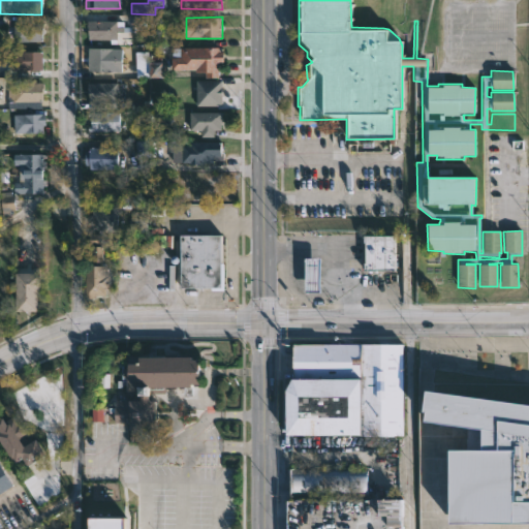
[(124,24),(124,33),(119,33),(119,44),(111,44),(111,40),(88,40),(88,21),(124,22),(124,24)]
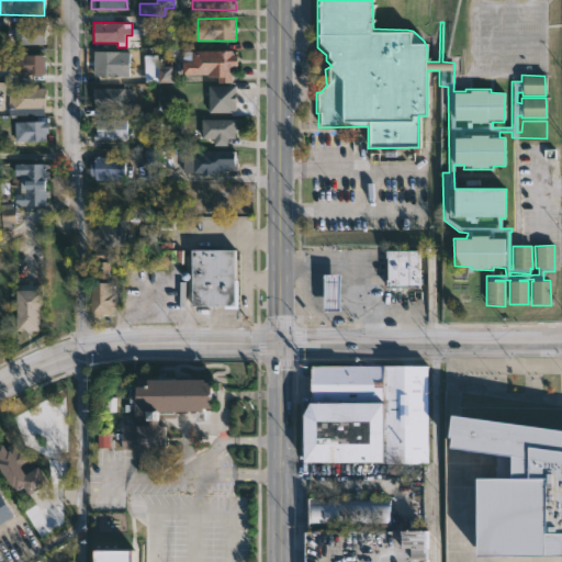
[(46,45),(13,44),(13,24),(46,25),(46,45)]
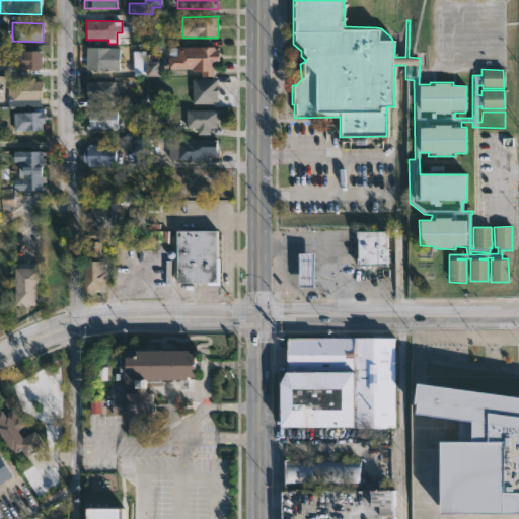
[(216,68),(216,76),(202,76),(202,70),(193,70),(193,68),(169,68),(169,56),(178,56),(178,47),(218,47),(218,62),(216,62),(216,68)]
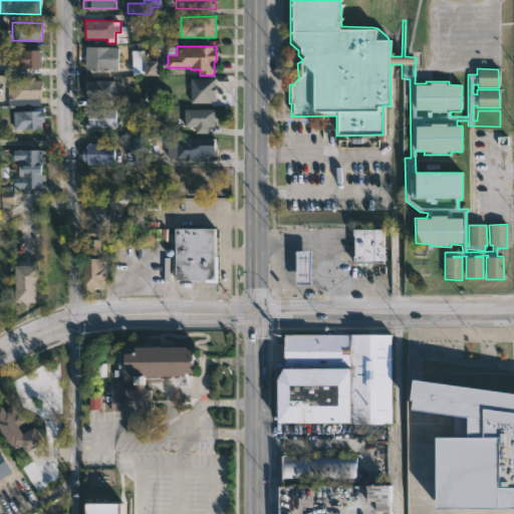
[(117,67),(117,70),(83,69),(84,47),(118,48),(117,67)]
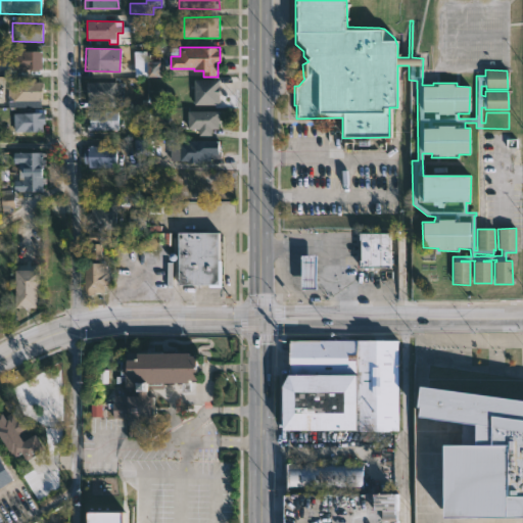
[(45,69),(15,69),(15,50),(46,51),(45,69)]
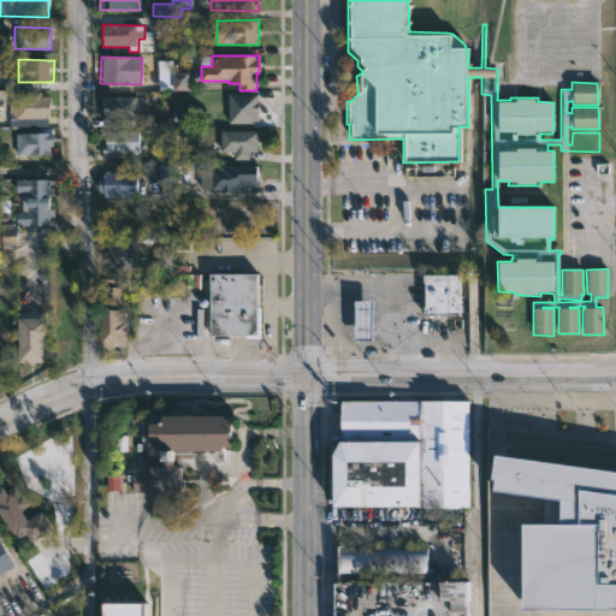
[(190,89),(190,72),(173,73),(173,60),(159,60),(159,90),(190,89)]
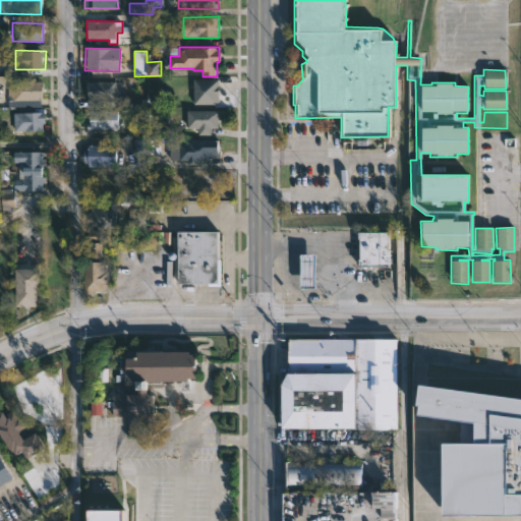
[(41,100),(41,107),(14,107),(14,101),(6,101),(7,78),(16,78),(16,81),(43,82),(43,99),(41,100)]
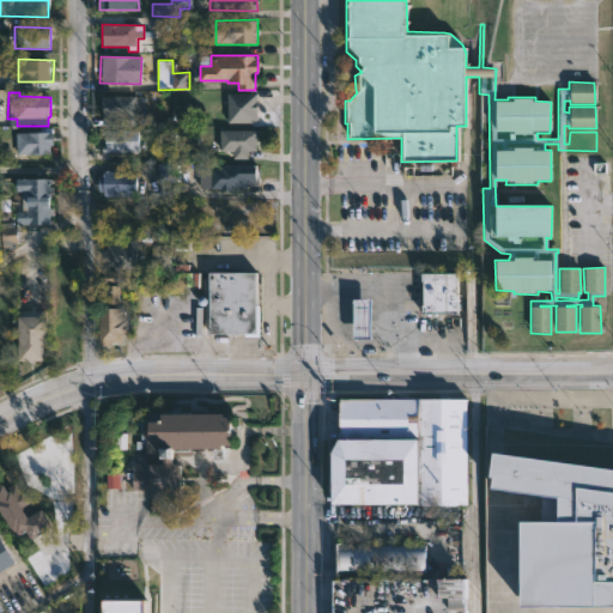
[(258,104),(258,121),(229,120),(229,93),(258,93),(258,104)]
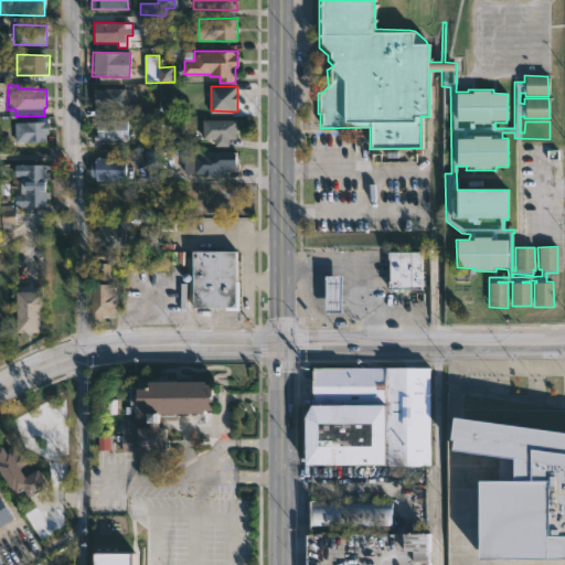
[(126,118),(96,118),(96,88),(129,88),(129,108),(126,108),(126,118)]
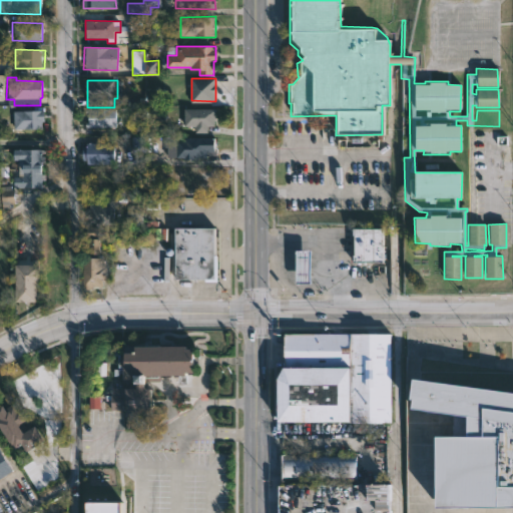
[(207,124),(207,131),(195,131),(195,124),(184,124),(184,107),(215,107),(214,124),(207,124)]
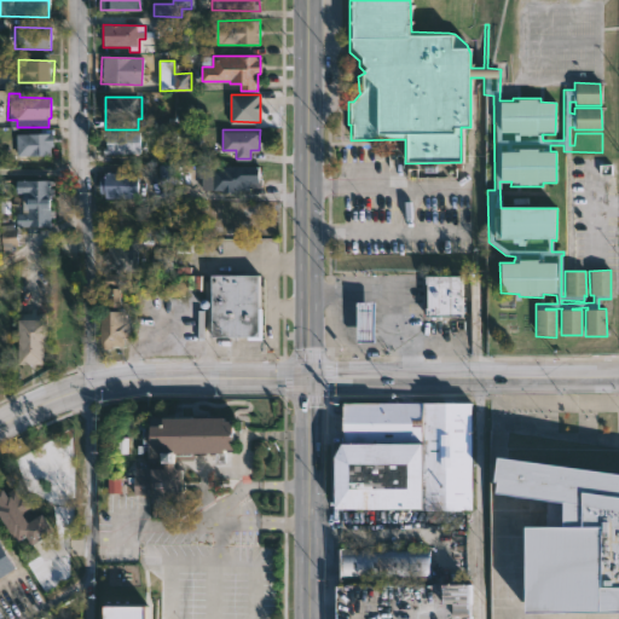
[(139,132),(139,154),(102,152),(102,149),(105,149),(105,138),(102,138),(102,131),(139,132)]
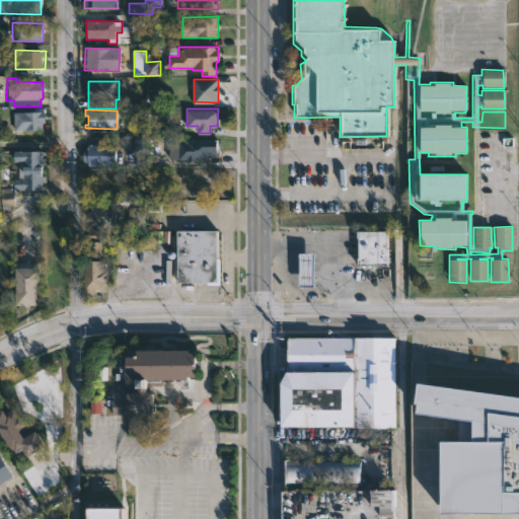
[(44,118),(44,122),(42,122),(42,129),(15,129),(15,112),(44,112),(44,118)]
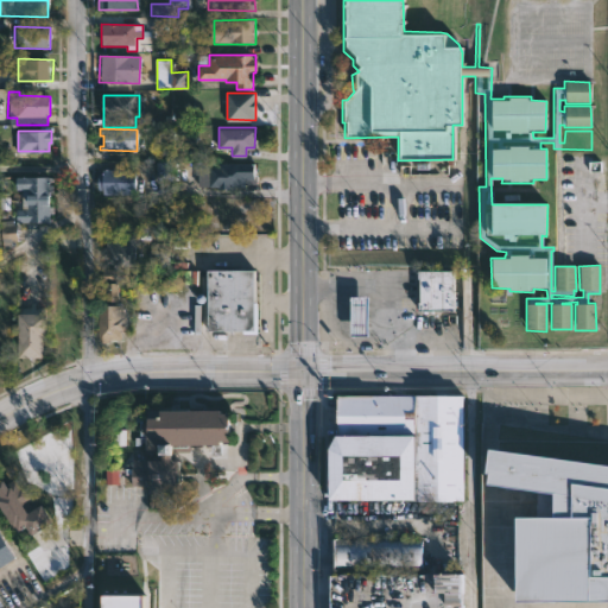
[(255,162),(257,182),(247,182),(247,185),(233,184),(233,188),(221,187),(221,185),(197,184),(197,172),(195,173),(195,164),(216,165),(216,162),(255,162)]
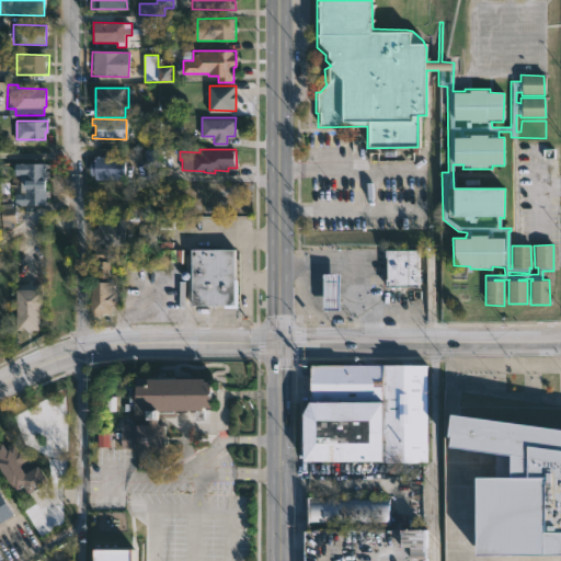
[(124,162),(123,180),(93,179),(93,175),(89,175),(89,160),(93,161),(93,156),(124,157),(124,162)]
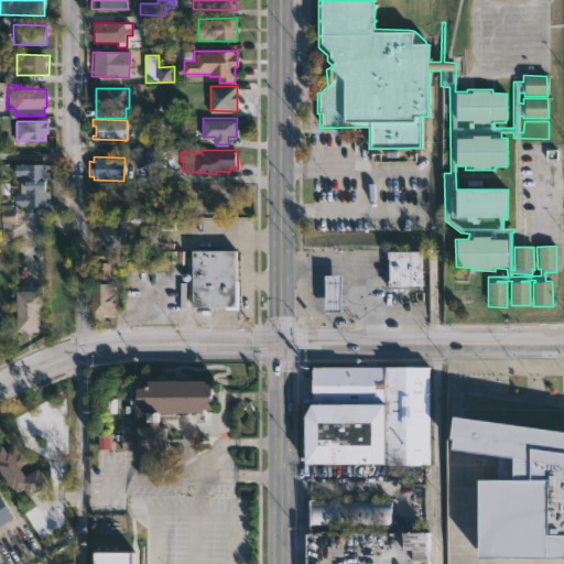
[(44,163),(47,163),(47,166),(45,166),(45,170),(47,170),(46,176),(44,176),(44,179),(47,179),(47,186),(44,186),(44,190),(47,190),(47,197),(44,197),(44,204),(14,203),(14,192),(18,192),(19,175),(13,175),(14,162),(44,163)]
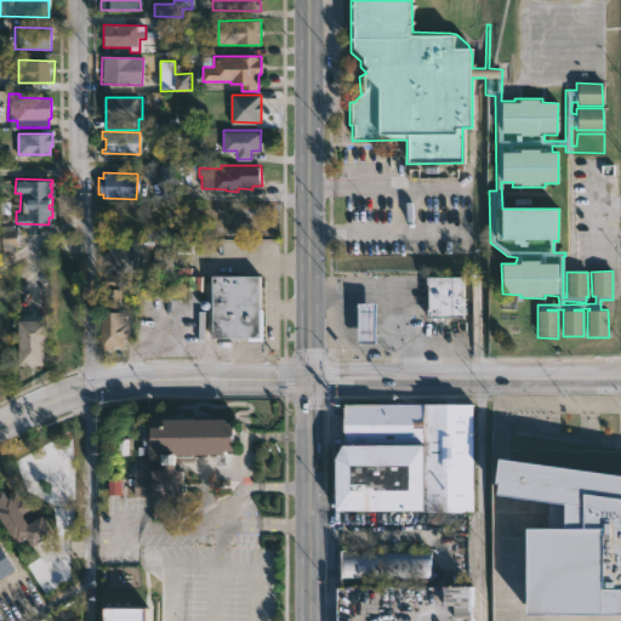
[(17,228),(4,229),(4,248),(18,248),(17,228)]
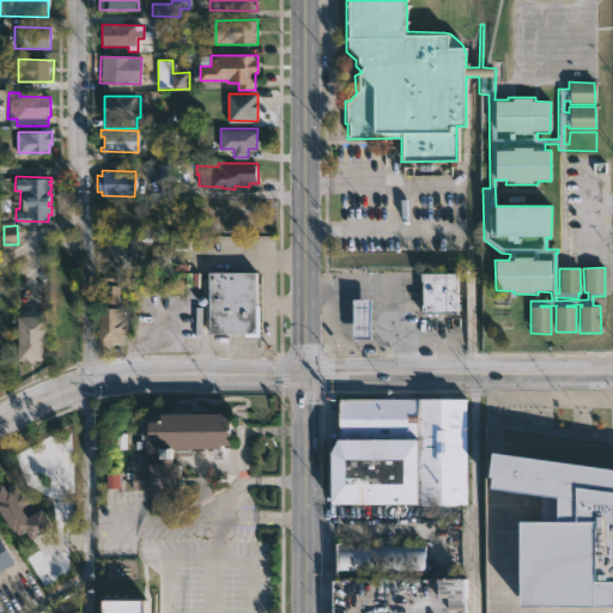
[(135,240),(135,267),(114,267),(114,266),(107,266),(107,261),(104,261),(104,243),(114,242),(114,240),(135,240)]
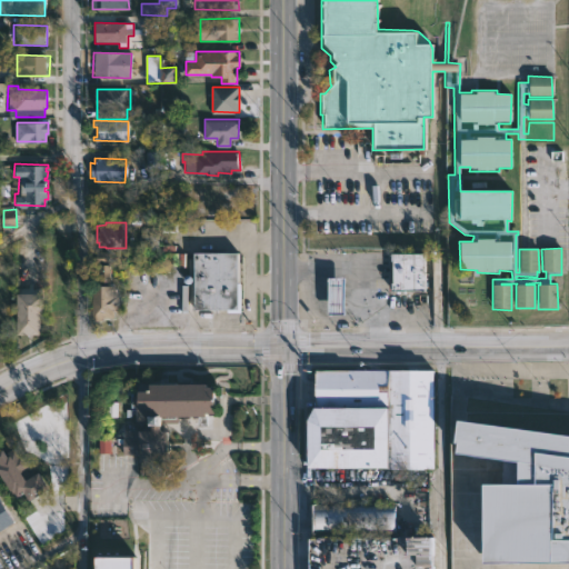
[(145,251),(158,250),(158,229),(143,229),(145,251)]
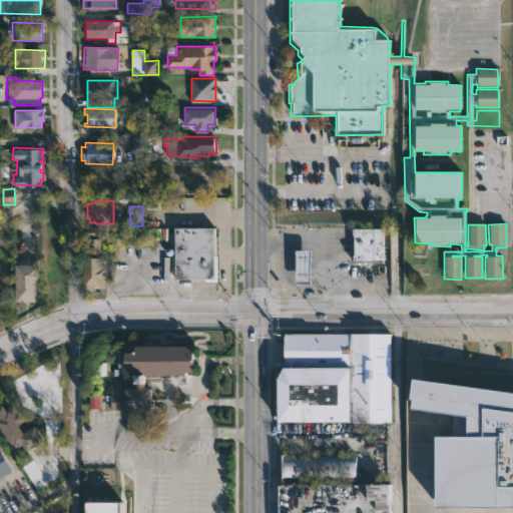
[(98,234),(98,254),(103,254),(103,265),(105,265),(105,278),(101,278),(101,284),(90,284),(90,288),(82,288),(82,255),(88,255),(88,237),(86,237),(86,223),(105,224),(105,235),(98,234)]
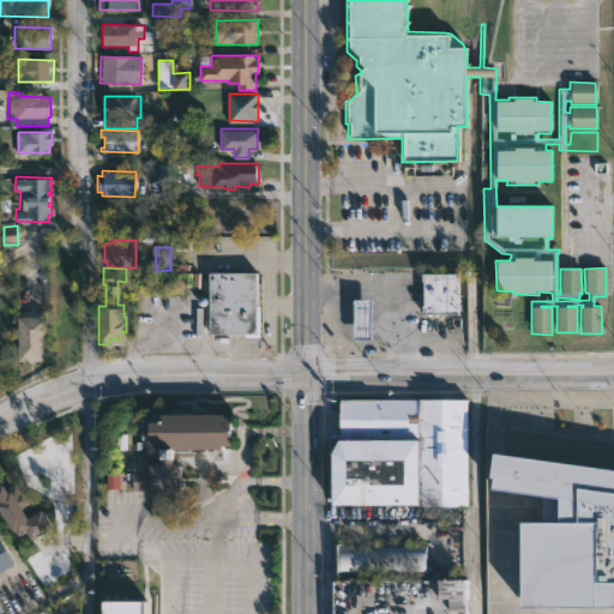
[(260,272),(259,335),(211,332),(211,271),(260,272)]
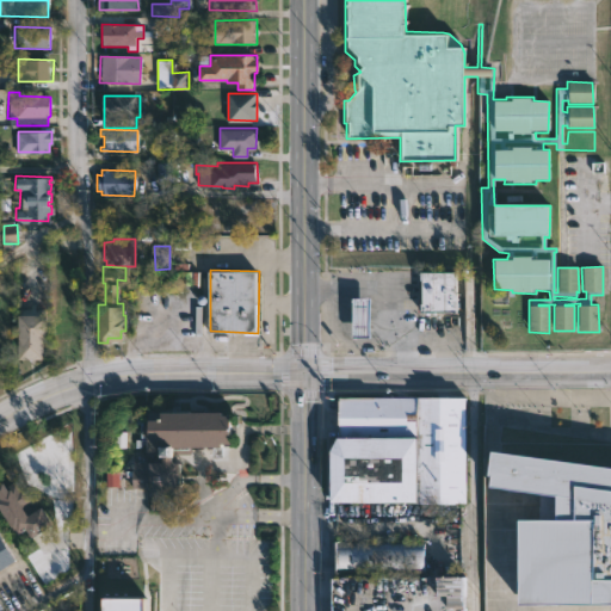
[(462,272),(462,312),(421,312),(423,278),(420,278),(420,272),(462,272)]
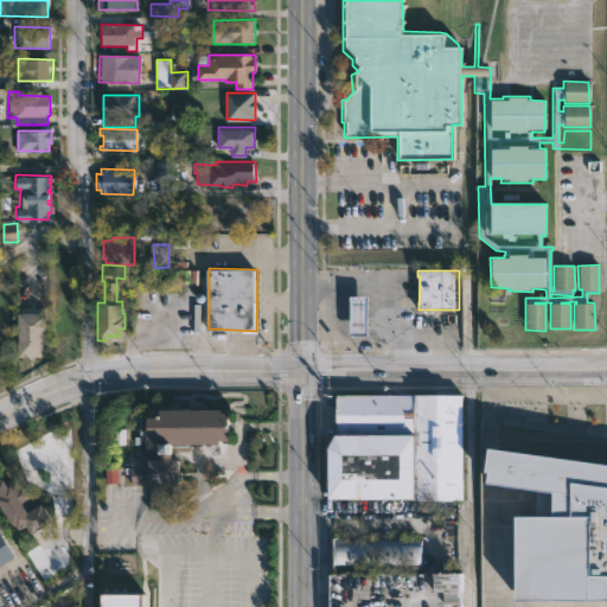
[(351,333),(369,333),(369,296),(351,296),(351,333)]
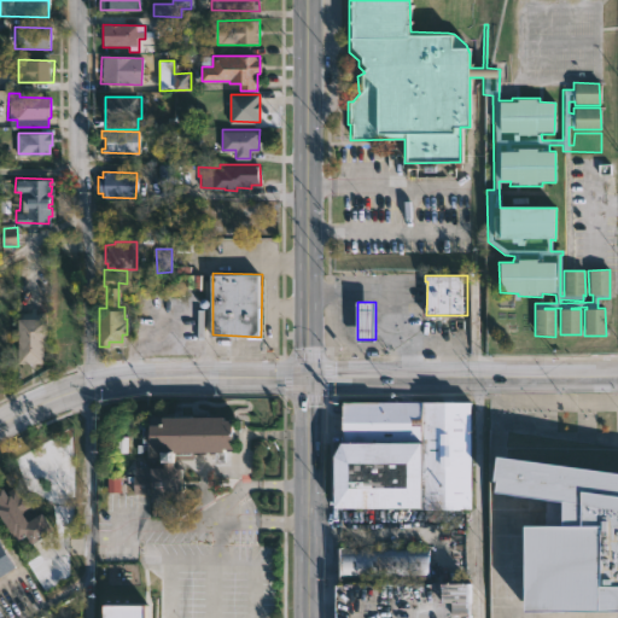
[(46,318),(46,343),(44,343),(42,362),(16,362),(17,318),(46,318)]
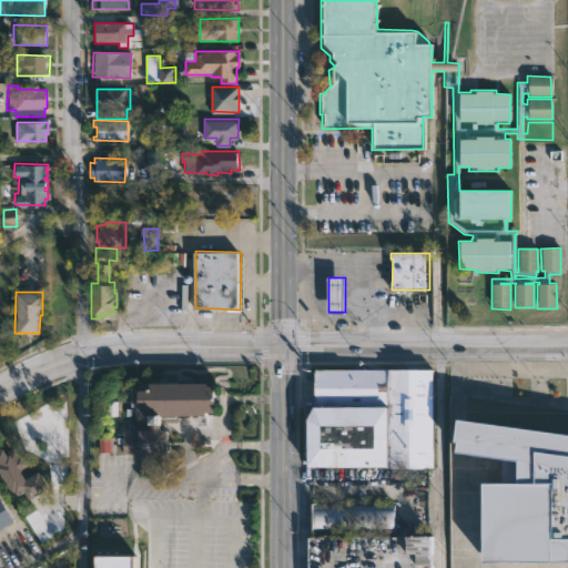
[(432,368),(433,467),(312,467),(313,421),(318,406),(320,406),(321,367),(432,368)]
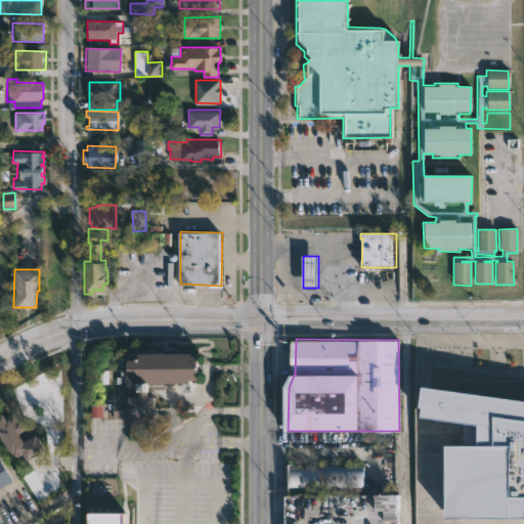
[(189,351),(189,353),(198,353),(198,380),(189,380),(189,384),(167,384),(167,388),(150,388),(150,396),(159,396),(158,425),(153,425),(153,436),(130,436),(130,433),(128,433),(128,418),(115,418),(115,395),(139,395),(139,389),(127,389),(127,372),(123,372),(123,361),(126,361),(126,357),(137,357),(137,351),(189,351)]
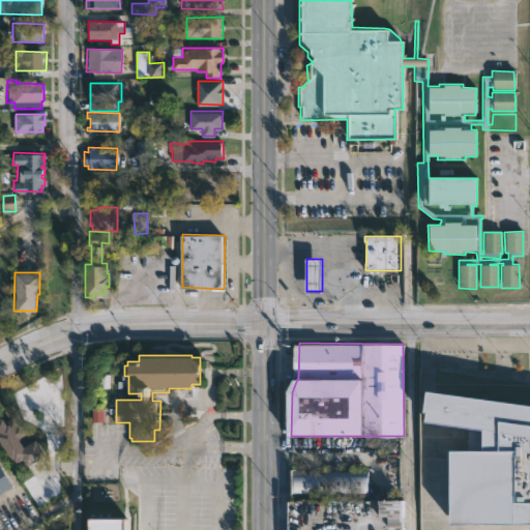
[(434,391),(529,404),(529,522),(446,523),(446,448),(479,448),(478,429),(421,419),(422,410),(419,410),(421,389),(434,391)]
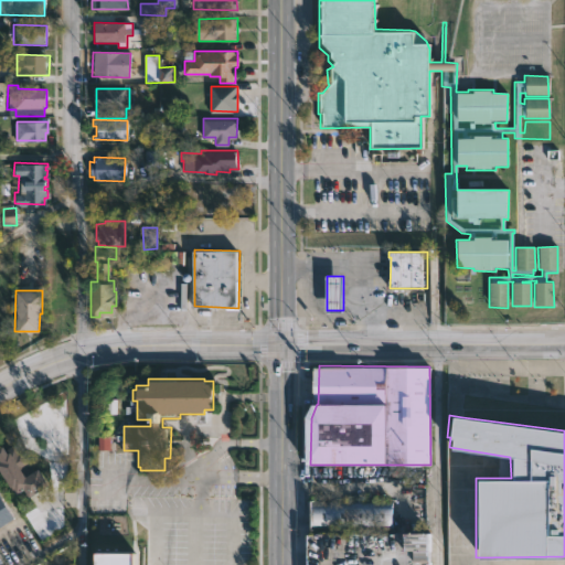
[(50,487),(40,468),(33,471),(17,441),(0,449),(0,459),(1,461),(0,462),(0,466),(16,494),(25,489),(30,498),(50,487)]
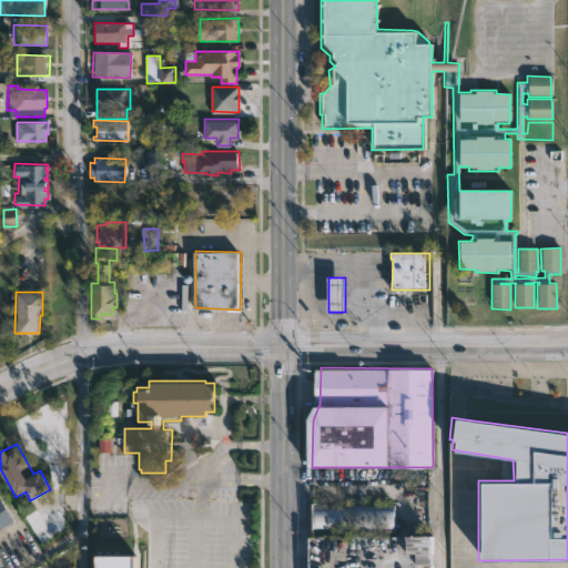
[(0,499),(13,521),(0,529),(0,499)]
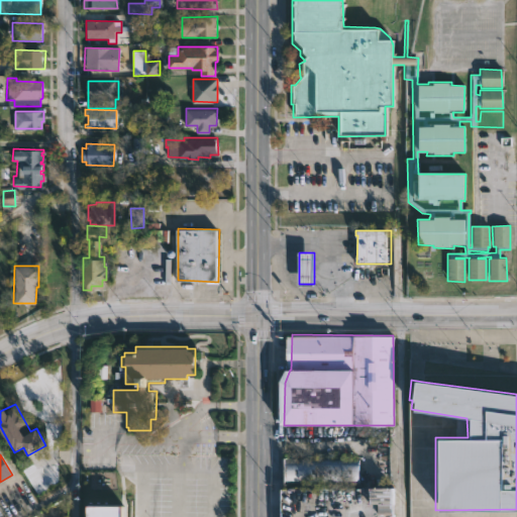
[(355,485),(286,485),(286,458),(358,458),(358,485),(355,485)]
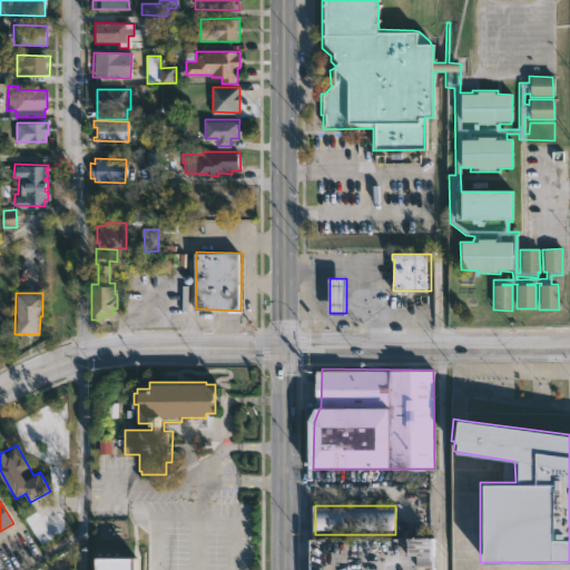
[(433,569),(316,569),(317,539),(434,539),(433,569)]
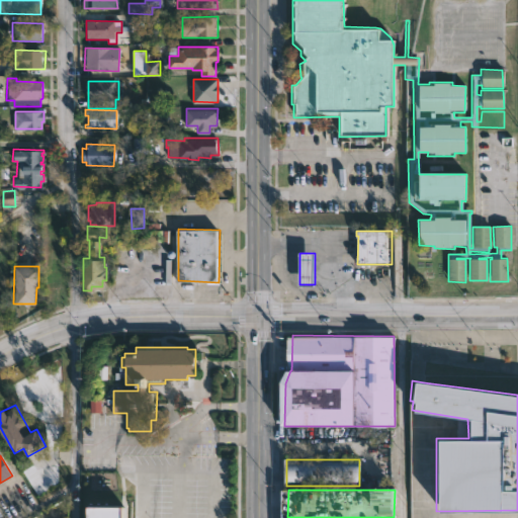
[(119,517),(86,517),(86,498),(119,498),(119,517)]
